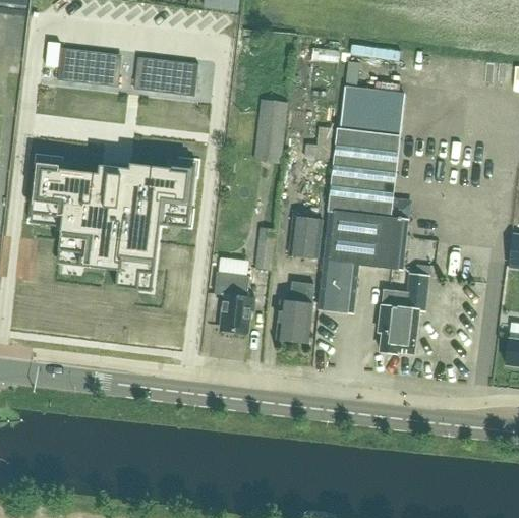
[(60,47),(56,79),(68,80),(72,48),(60,47)]
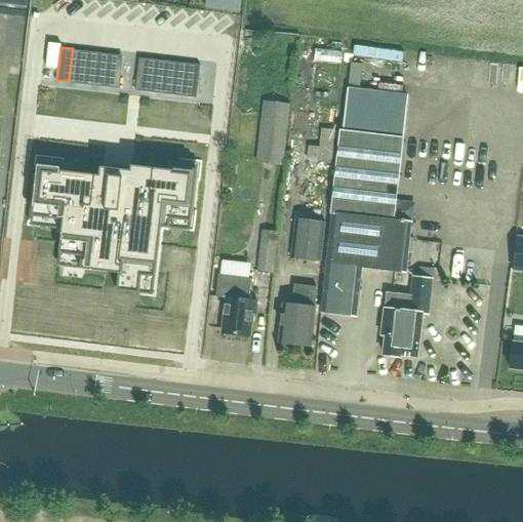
[(73,48),(69,81),(81,83),(85,50),(73,48)]
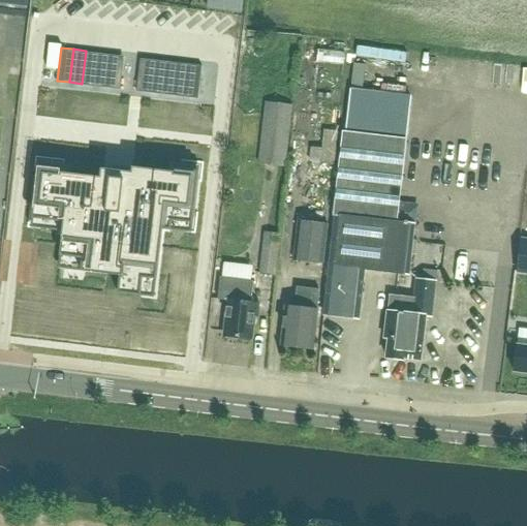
[(86,51),(82,84),(94,85),(97,52),(86,51)]
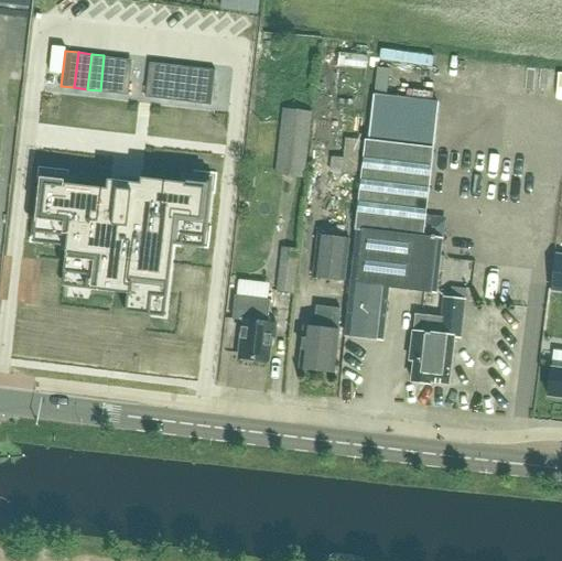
[(104,55),(100,90),(112,92),(117,57),(104,55)]
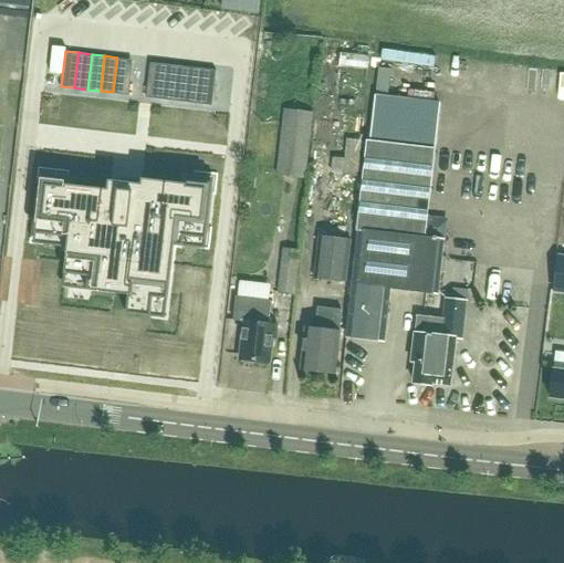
[(117,58),(113,92),(127,94),(128,82),(115,81),(118,58),(117,58)]
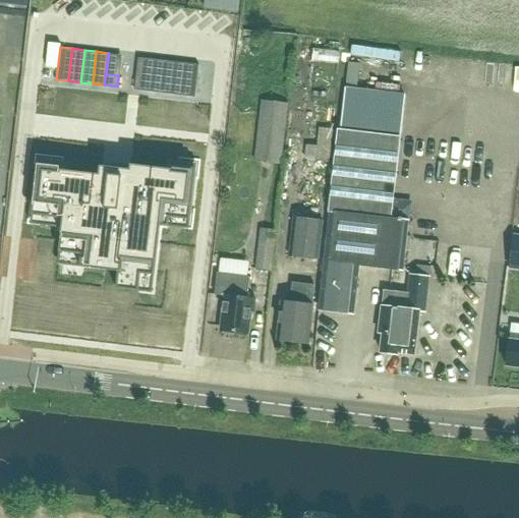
[(133,77),(132,89),(145,90),(149,57),(146,78),(133,77)]
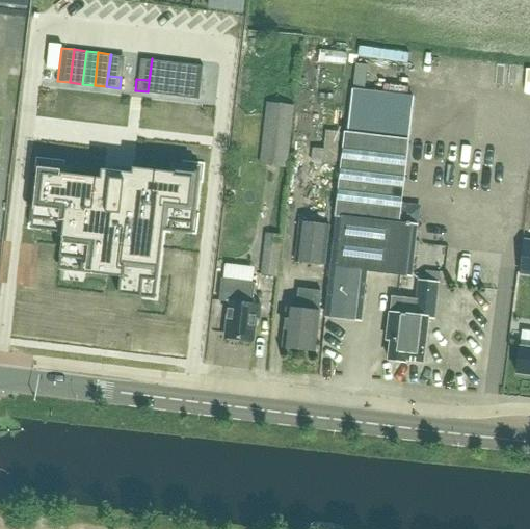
[(152,58),(148,91),(160,94),(164,60),(152,58)]
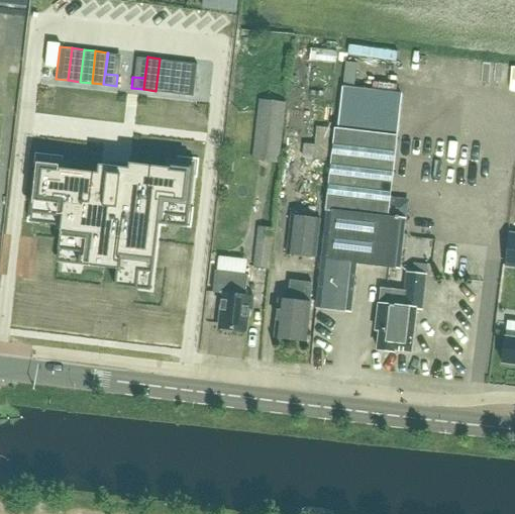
[(160,59),(156,91),(168,92),(172,60),(160,59)]
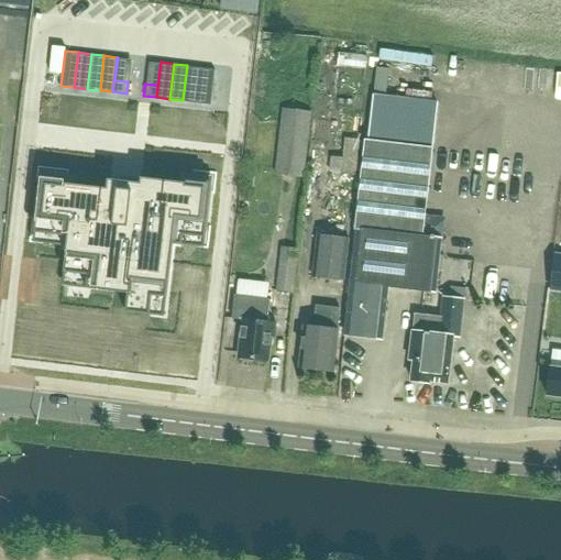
[(187,65),(183,100),(196,101),(199,66),(187,65)]
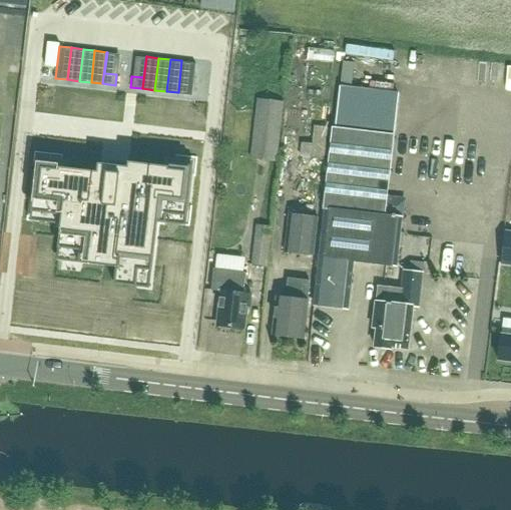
[(181,60),(178,92),(190,94),(194,62),(181,60)]
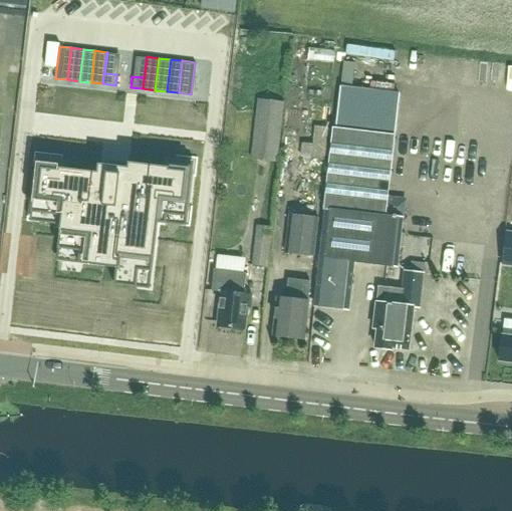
[(331,126),(323,208),(312,304),(346,308),(352,260),(395,265),(401,217),(385,215),(394,134),(398,91),(339,85),(334,128),(331,126)]
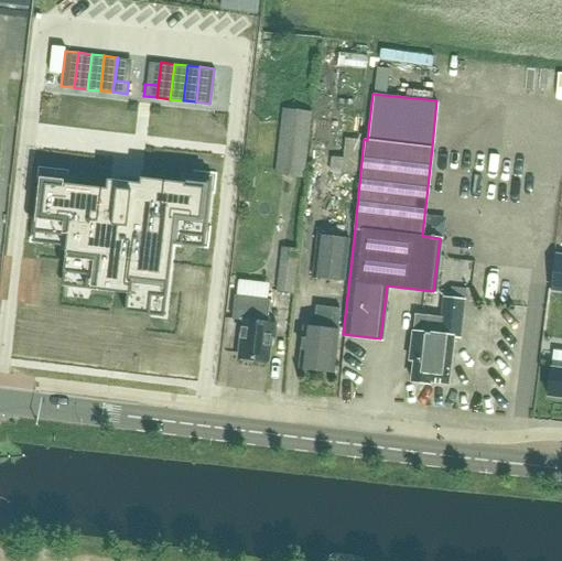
[(281,107),(273,173),(303,176),(311,110),(281,107)]
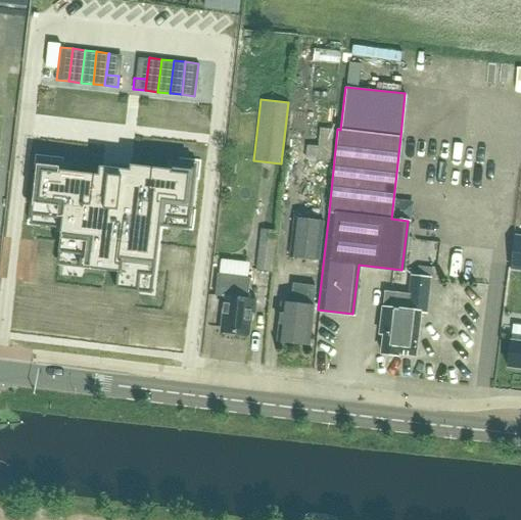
[(36,157),(30,209),(54,213),(53,226),(60,227),(58,246),(61,246),(60,255),(80,257),(79,267),(103,269),(116,271),(114,288),(137,291),(140,269),(153,270),(158,225),(168,226),(169,213),(190,215),(195,172),(168,168),(169,159),(167,159),(166,168),(130,163),(129,170),(107,168),(106,184),(99,183),(100,174),(37,167),(38,158),(36,157)]
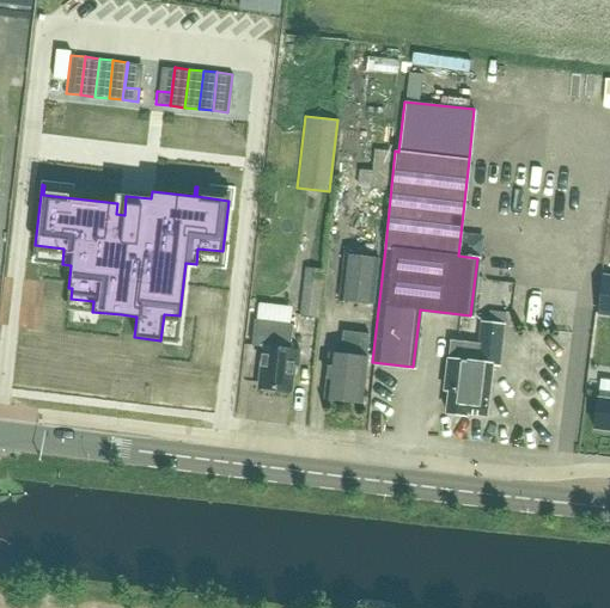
[(346,253),(340,299),(373,302),(378,258),(346,253)]
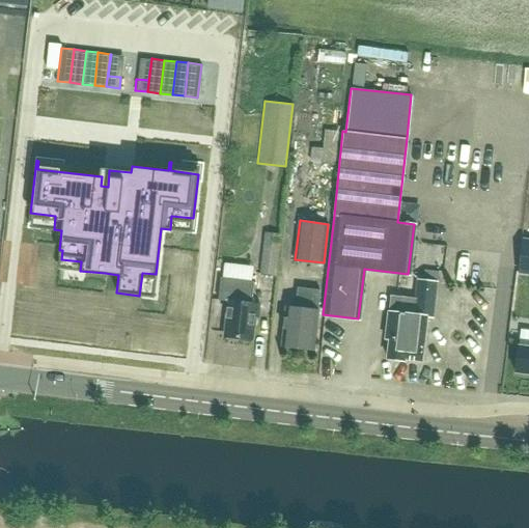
[(263,231),(258,274),(275,275),(280,233),(263,231)]
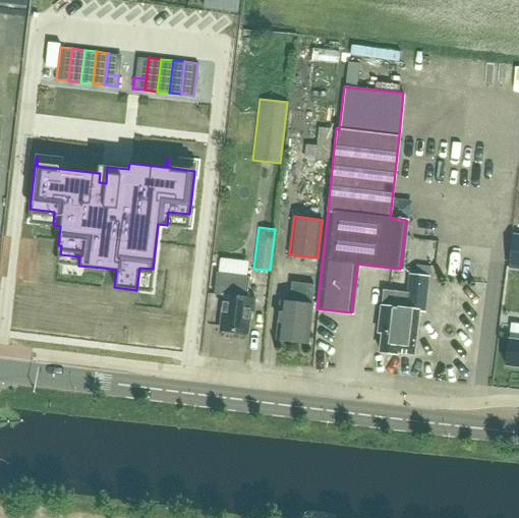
[(518,234),(512,234),(508,266),(518,267),(518,234)]
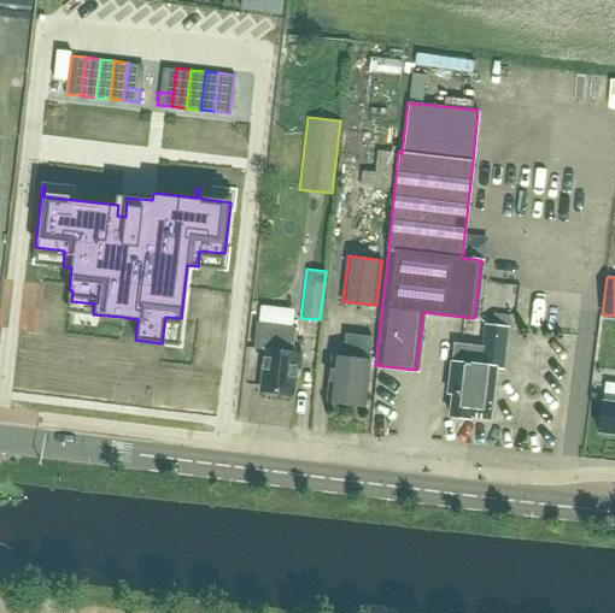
[(491,312),(490,325),(505,328),(508,313),(491,312)]
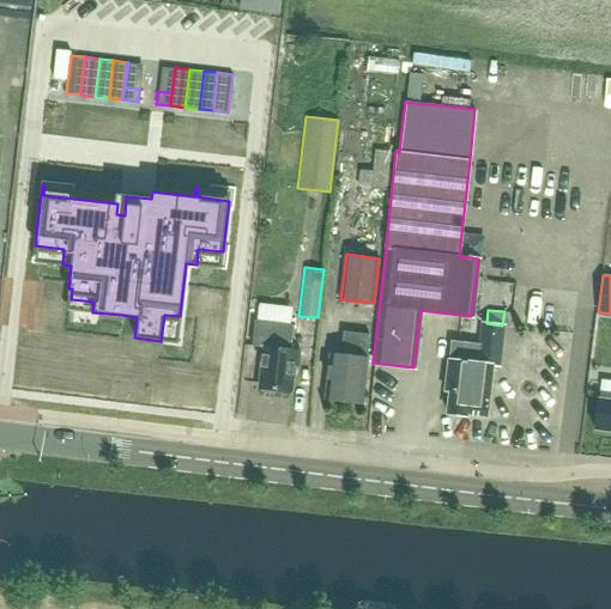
[(254,320),(250,343),(262,345),(258,388),(289,391),(292,364),(296,364),(297,349),(286,348),(289,324),(254,320)]
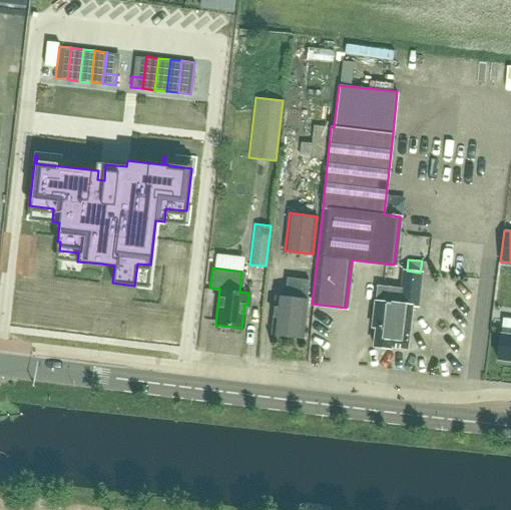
[(389,348),(389,347),(406,349),(411,307),(416,307),(420,273),(407,271),(401,270),(399,288),(375,285),(370,326),(375,327),(373,346),(389,348)]
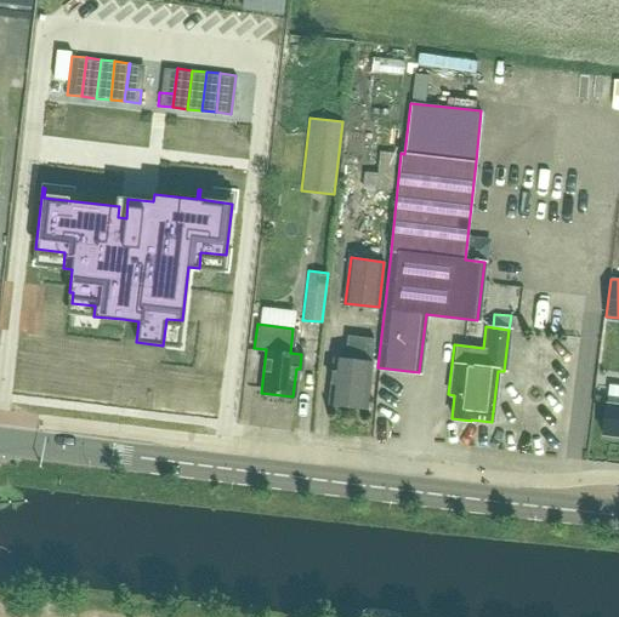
[(345,359),(344,359),(334,358),(329,403),(365,407),(372,361),(370,361),(374,338),(347,335),(345,359)]
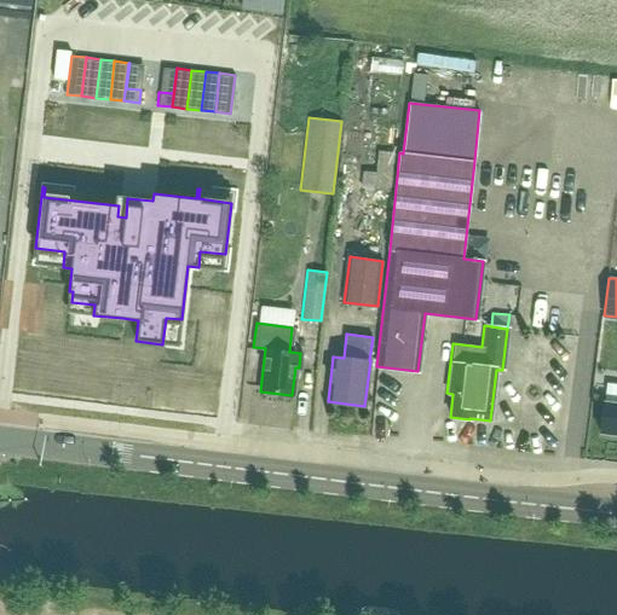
[(163,405),(165,375),(97,375),(97,405),(163,405)]
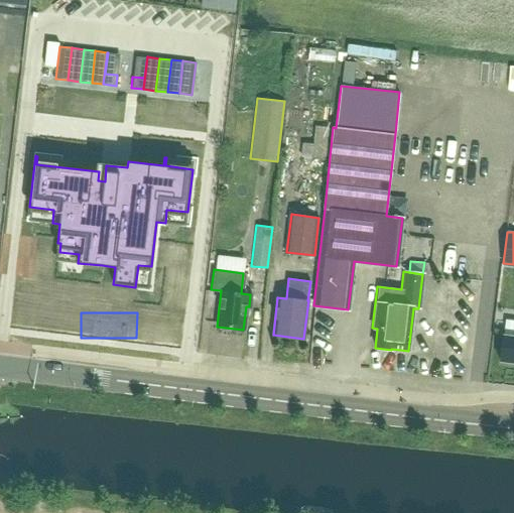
[(513,337),(502,336),(499,362),(513,363),(513,337)]
